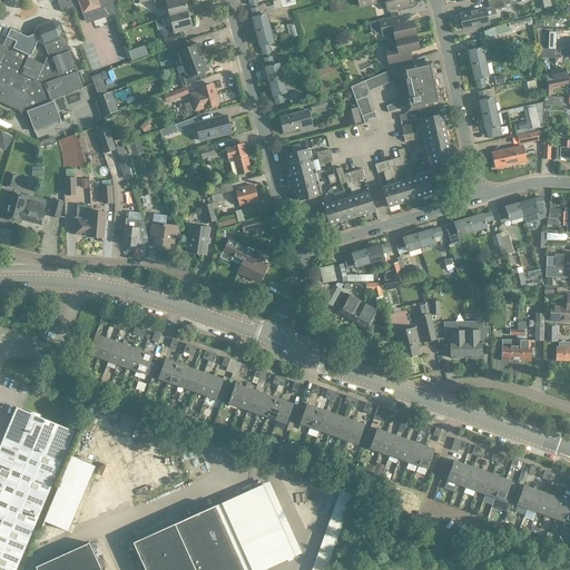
[(70,0),(57,0),(61,12),(74,8),(70,0)]
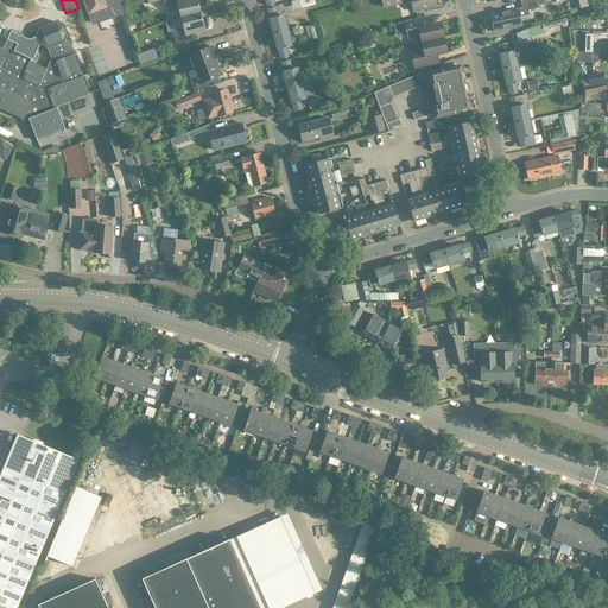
[(82,0),(88,16),(92,14),(95,25),(125,16),(119,0),(82,0)]
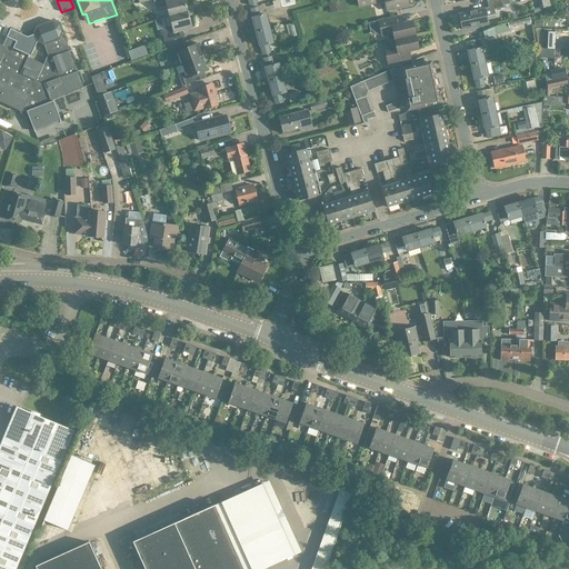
[(169,17),(192,11),(190,5),(186,6),(185,0),(153,0),(156,9),(167,7),(169,17)]
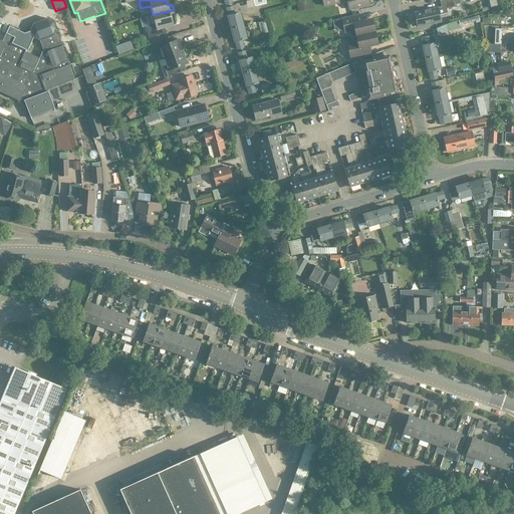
[(322,0),(324,6),(347,1),(349,10),(369,5),(367,0),(322,0)]
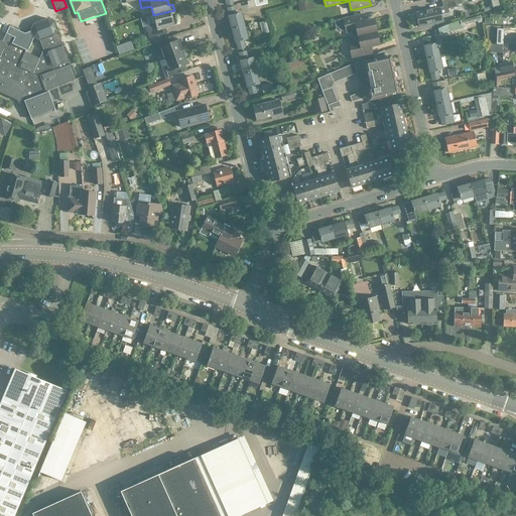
[(457,5),(455,0),(449,0),(442,2),(444,10),(457,7),(457,5)]
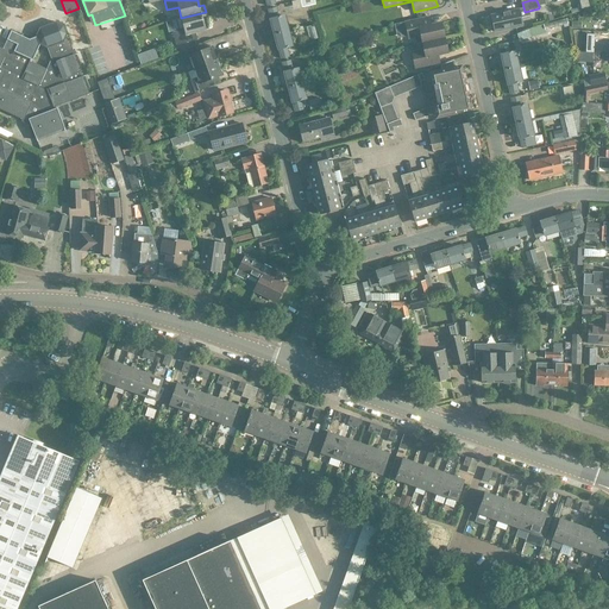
[(352,6),(353,13),(368,10),(366,2),(352,6)]
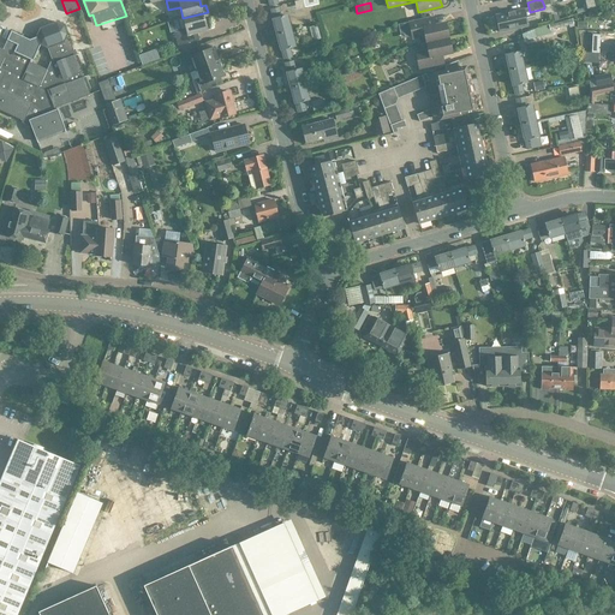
[(272,10),(278,35),(291,33),(286,17),(281,18),(279,9),(272,10)]
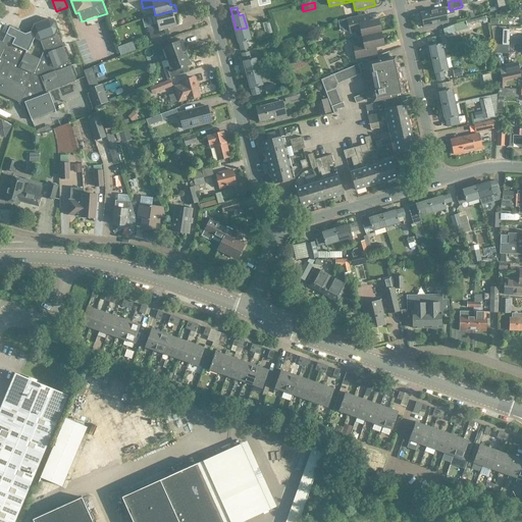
[(448,22),(445,8),(420,13),(423,28),(448,22)]
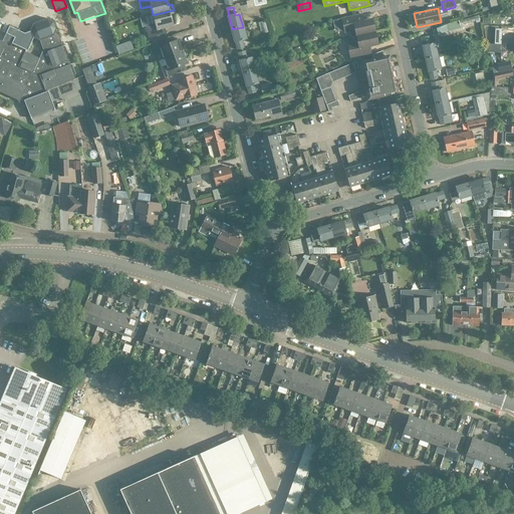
[(174,10),(153,15),(155,24),(146,26),(149,38),(166,34),(165,28),(174,25),(171,15),(175,14),(174,10)]
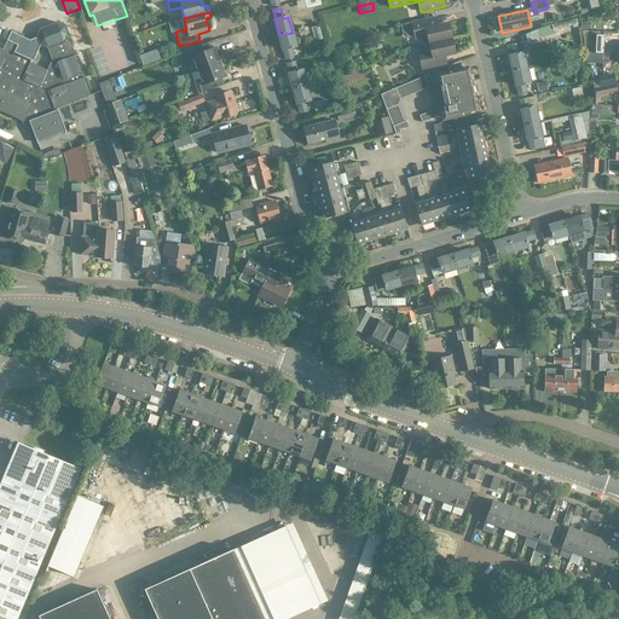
[(550,24),(574,22),(573,13),(549,17),(550,24)]
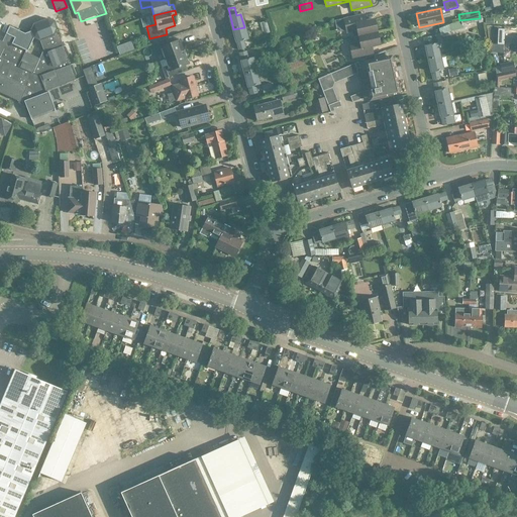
[(264,14),(256,17),(259,25),(267,23),(264,14)]
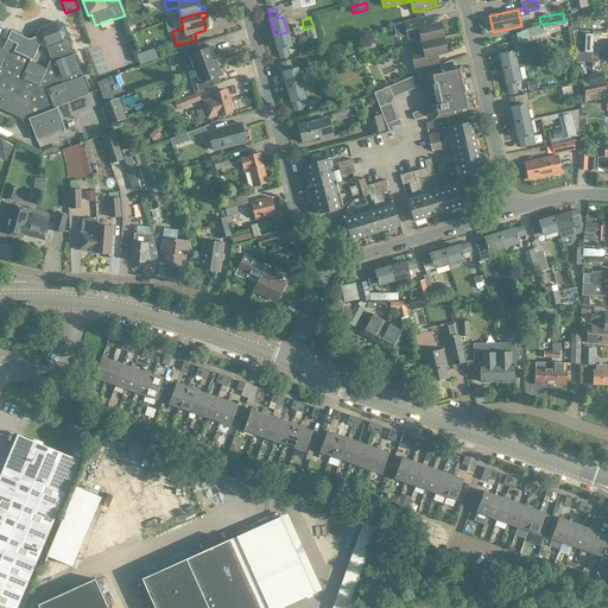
[(420,43),(443,38),(439,23),(422,26),(419,19),(404,21),(406,36),(413,35),(415,37),(419,36),(420,43)]
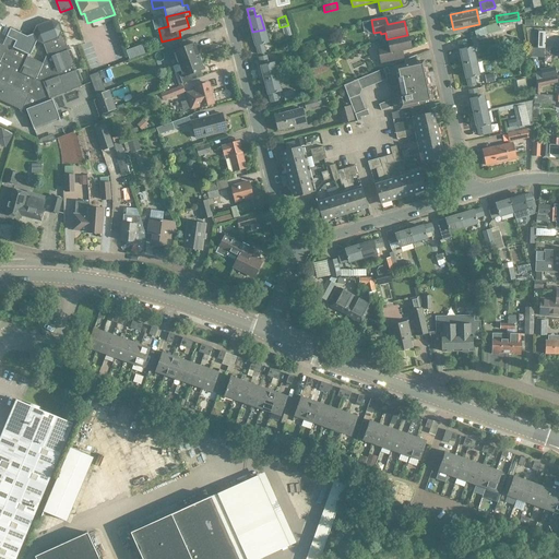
[(0,100),(20,111),(20,113),(28,116),(34,130),(59,120),(59,119),(59,118),(51,98),(81,87),(63,39),(59,36),(60,32),(58,24),(50,21),(36,26),(33,33),(33,34),(27,37),(10,28),(7,37),(9,38),(4,46),(0,44),(0,100)]
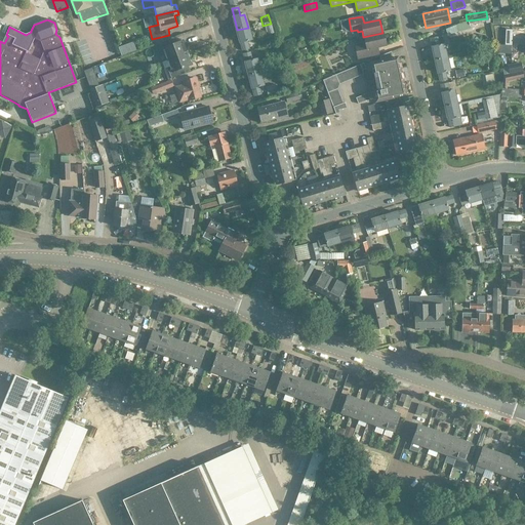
[(447,35),(457,33),(455,26),(445,30),(447,35)]
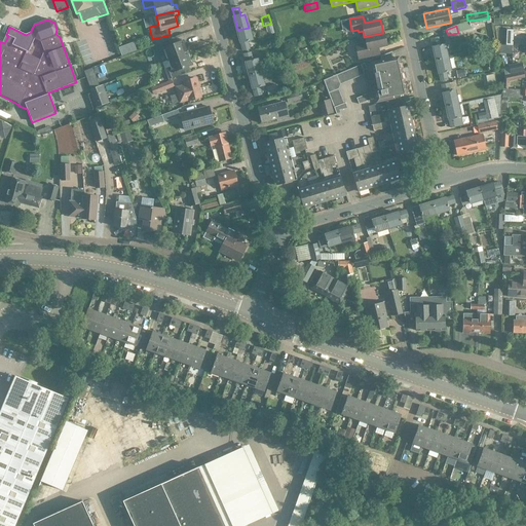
[(252,39),(249,28),(237,30),(242,51),(250,49),(247,40),(252,39)]
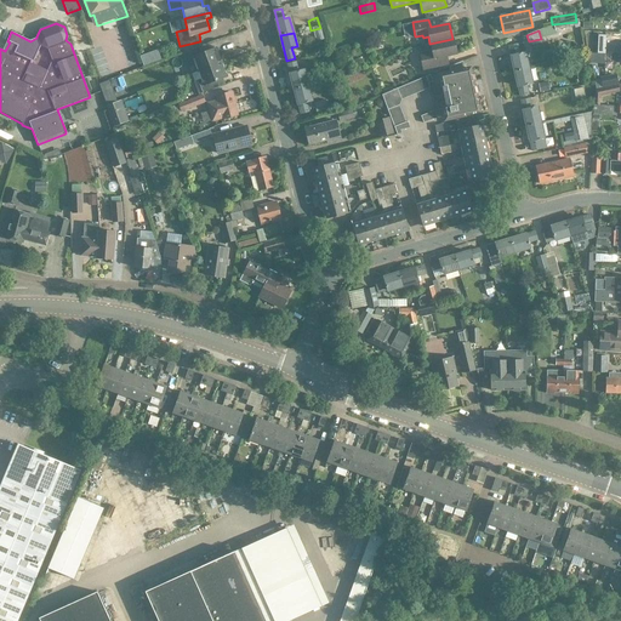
[(604,55),(605,35),(591,34),(590,53),(597,53),(604,55)]
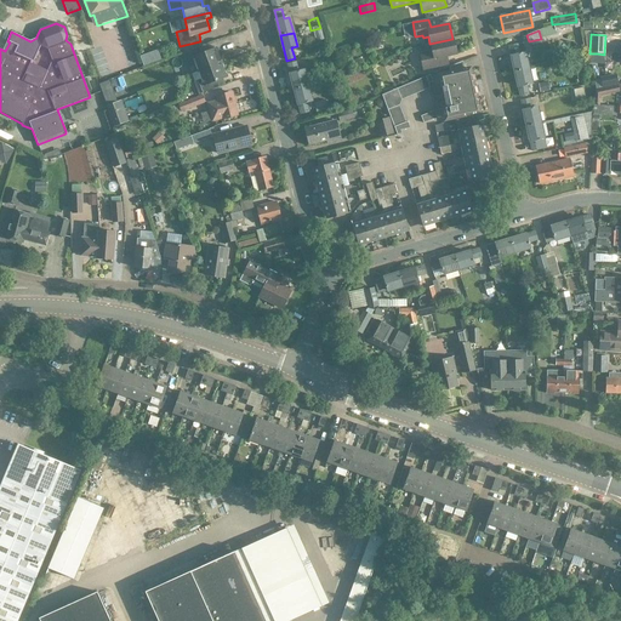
[(506,47),(520,45),(519,36),(505,39),(506,47)]
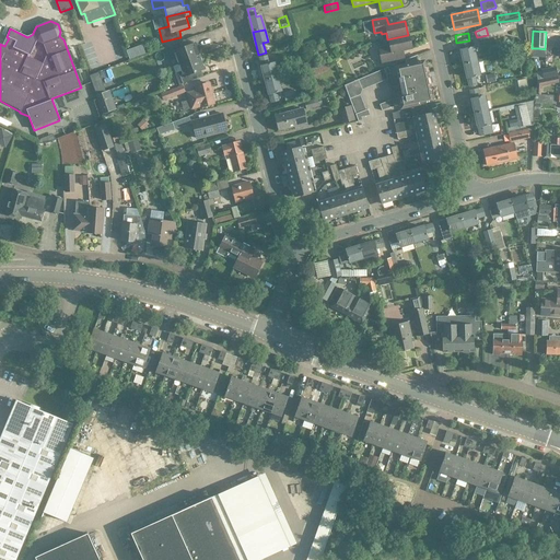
[(408,35),(387,39),(389,45),(384,46),(385,48),(378,50),(381,63),(396,60),(395,53),(411,49),(408,35)]
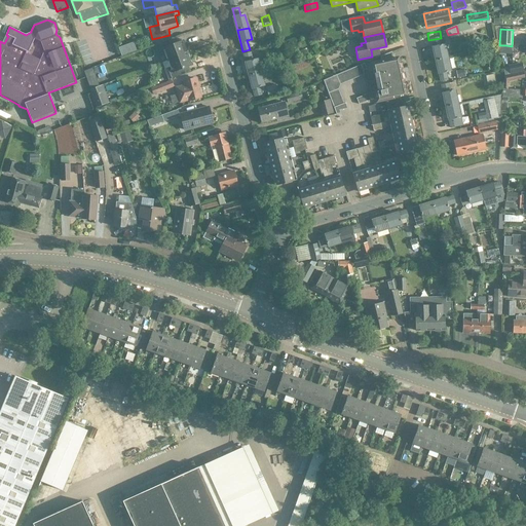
[(347,34),(341,37),(345,48),(351,45),(347,34)]
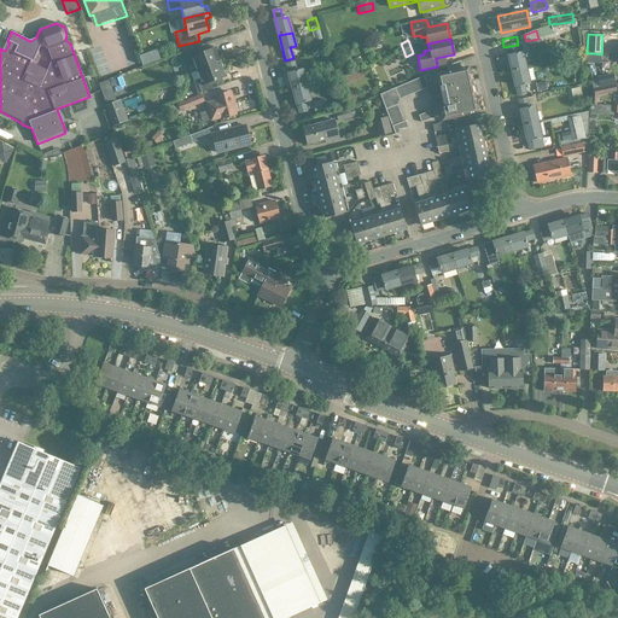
[(507,47),(512,71),(525,69),(520,44),(507,47)]
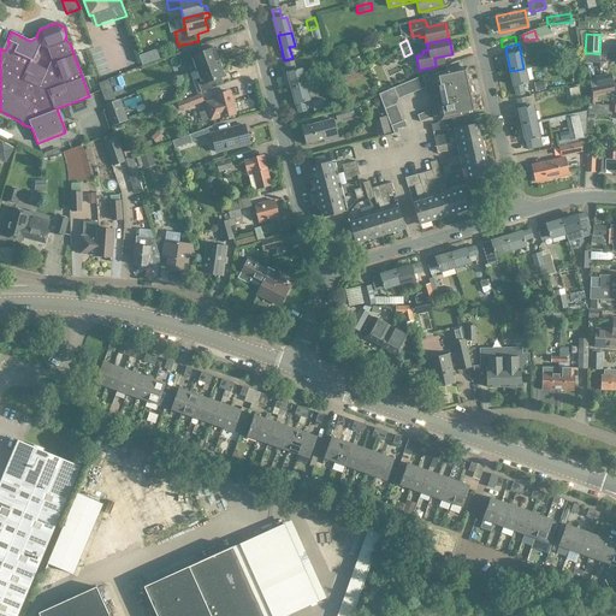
[(196,71),(219,63),(214,48),(201,53),(199,47),(182,53),(187,66),(193,63),(196,71)]
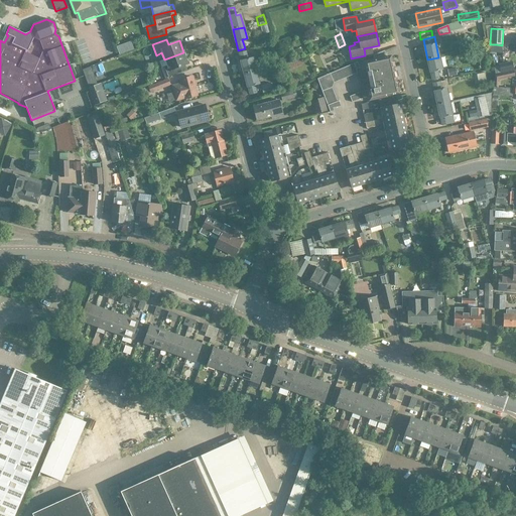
[(120,47),(123,53),(132,50),(130,43),(120,47)]
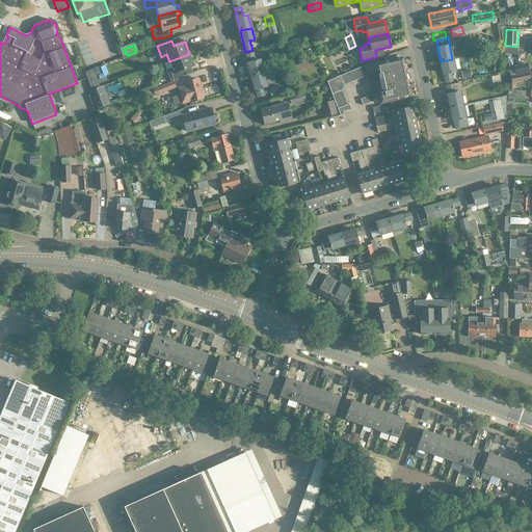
[(246,55),(253,76),(263,74),(260,60),(259,54),(255,55),(255,53),(246,55)]
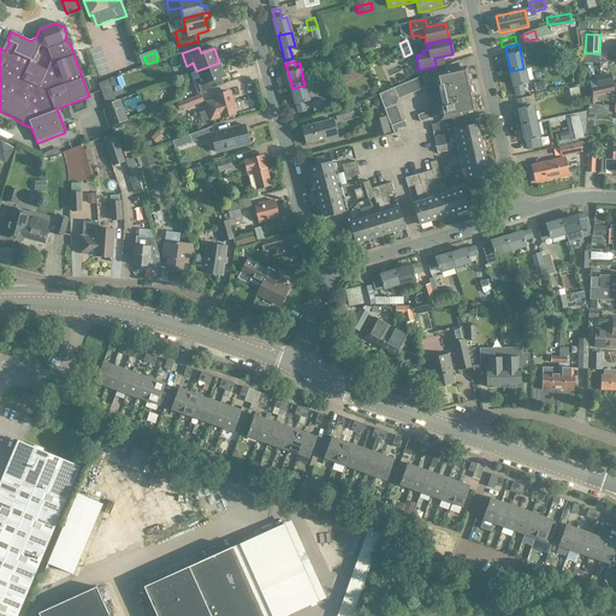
[(219,63),(196,71),(199,78),(193,81),(196,94),(213,88),(212,81),(225,76),(219,63)]
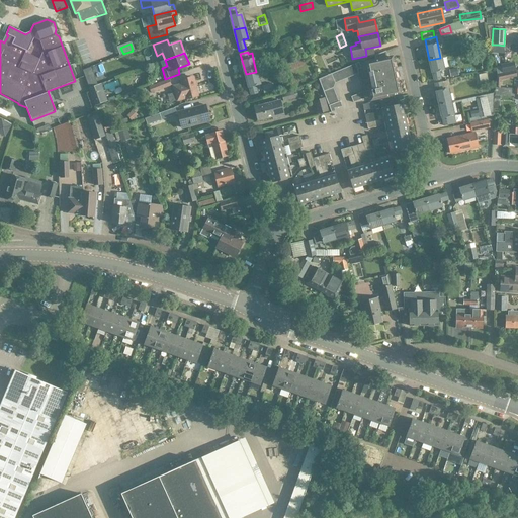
[(366,64),(372,90),(369,91),(371,100),(400,94),(392,58),(366,64)]
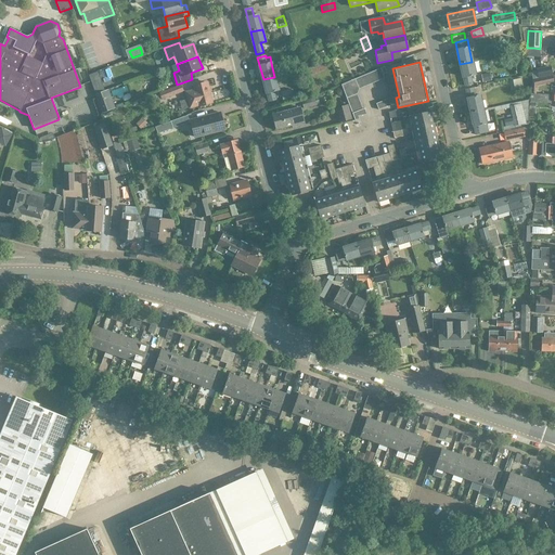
[(475,76),(472,62),(460,64),(465,86),(472,85),(469,76),(475,76)]
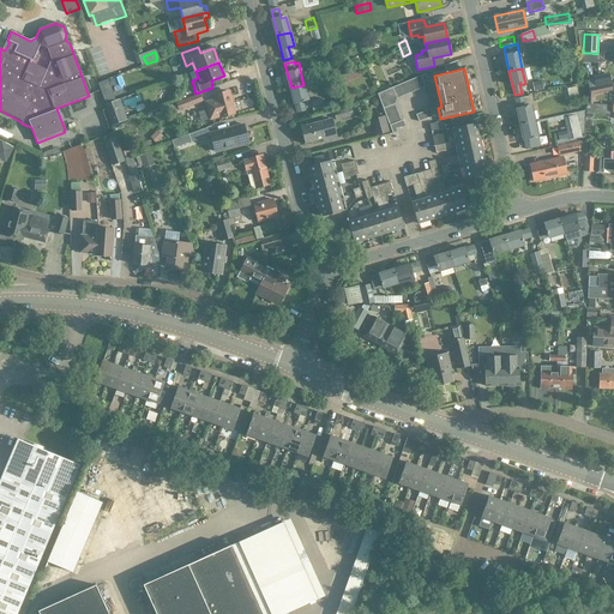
[(593,77),(595,86),(611,83),(609,73),(593,77)]
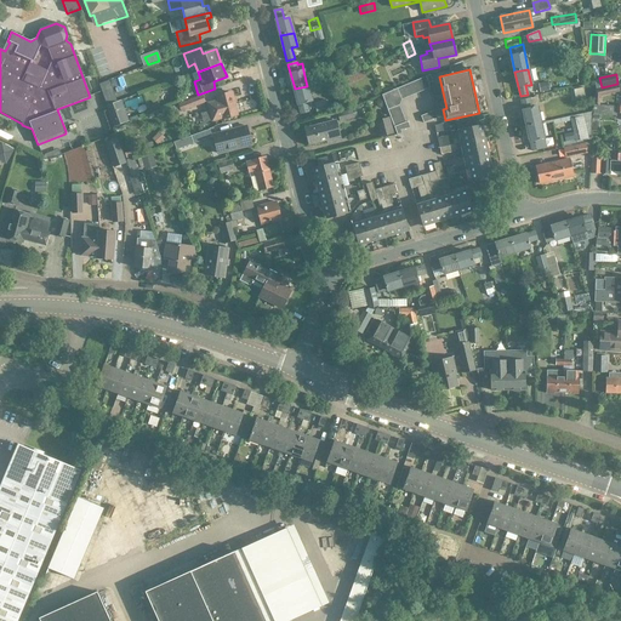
[(117,102),(109,80),(100,84),(107,106),(117,102)]
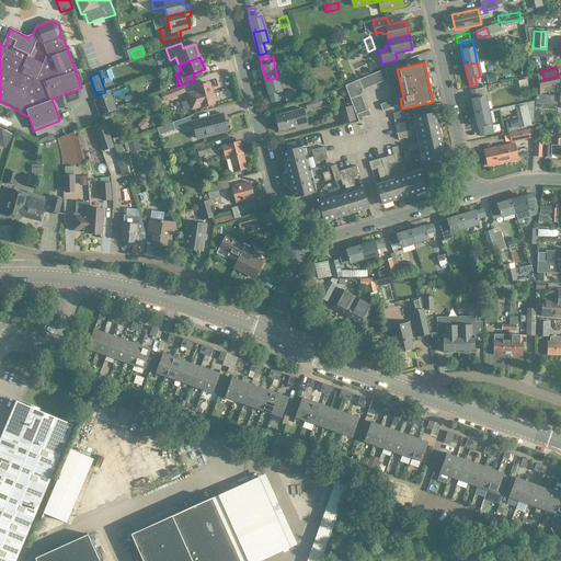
[(538,81),(537,94),(542,94),(542,88),(560,83),(558,77),(538,81)]
